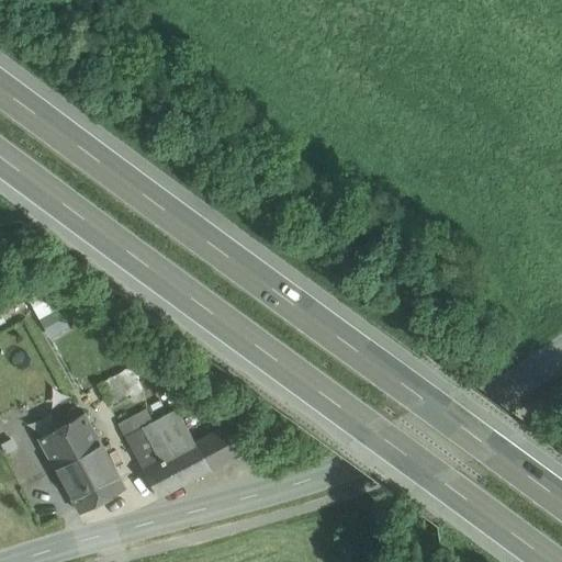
[(46,282),(26,289),(44,335),(64,327),(46,282)]
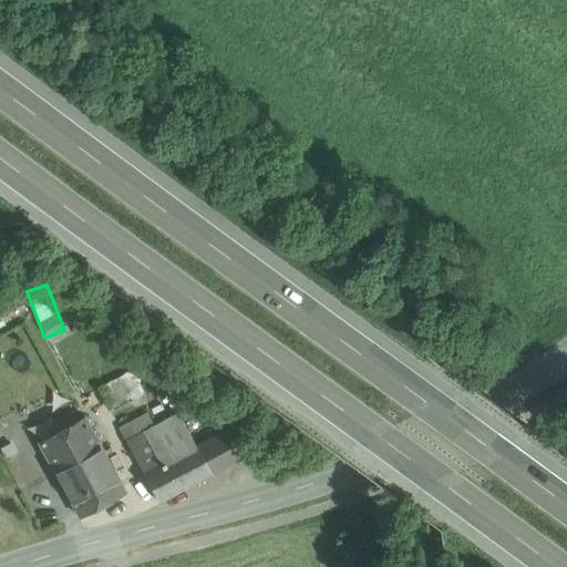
[(132,371),(99,389),(109,409),(142,391),(132,371)]
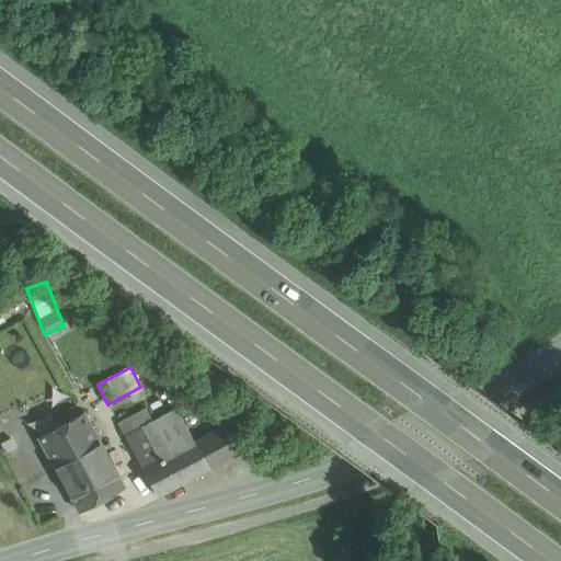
[(152,421),(124,436),(141,468),(194,441),(176,409),(152,421)]
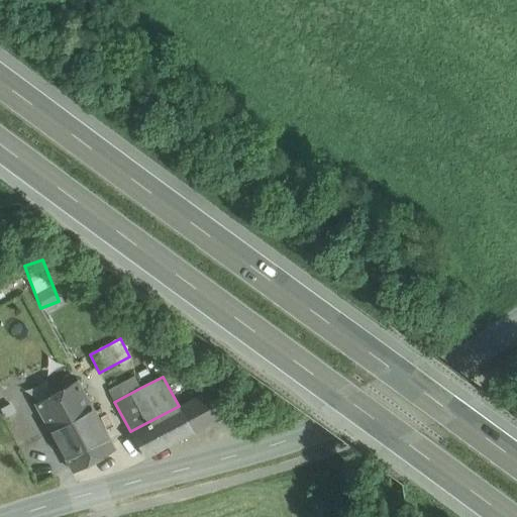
[(134,378),(108,391),(114,402),(140,388),(134,378)]
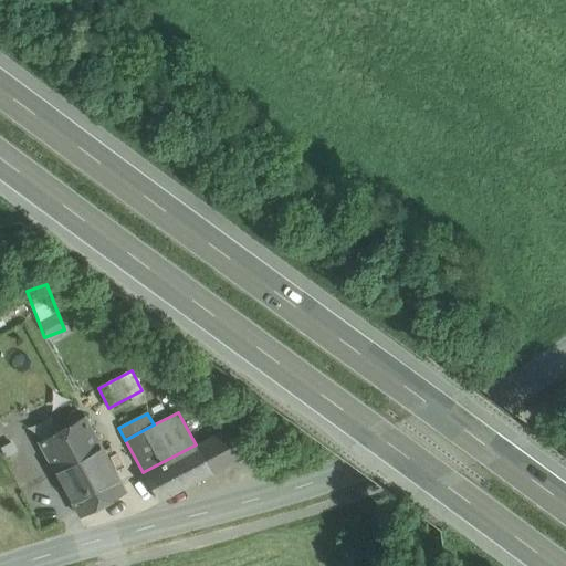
[(85,418),(40,443),(54,470),(73,460),(69,451),(80,444),(85,453),(101,446),(85,418)]
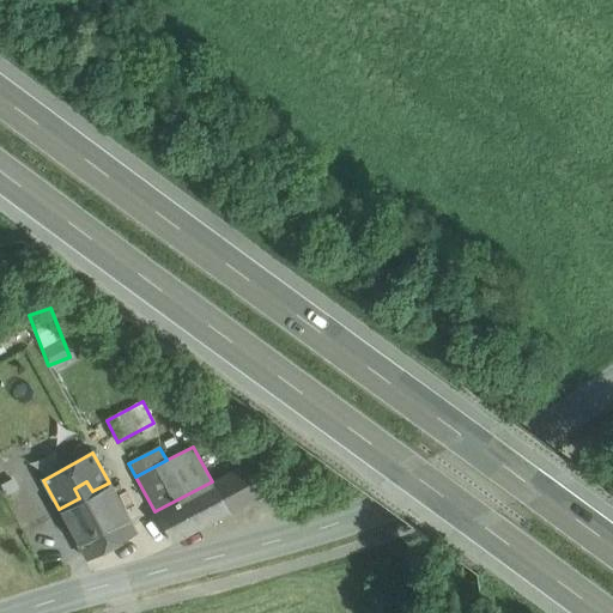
[(246,463),(212,481),(228,513),(262,495),(246,463)]
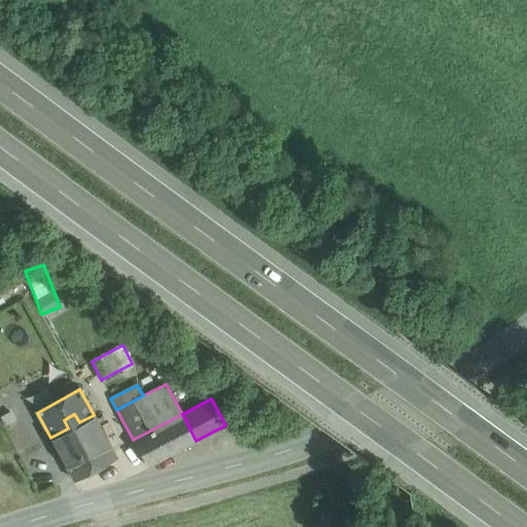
[(94,415),(79,422),(74,414),(64,420),(68,428),(50,437),(73,480),(116,456),(94,415)]
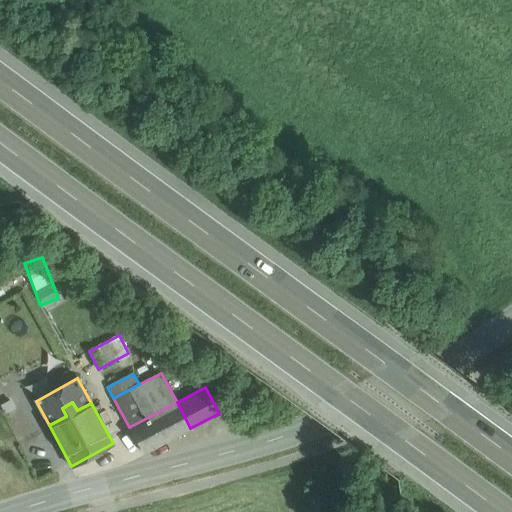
[(177,402),(129,427),(143,453),(190,428),(177,402)]
